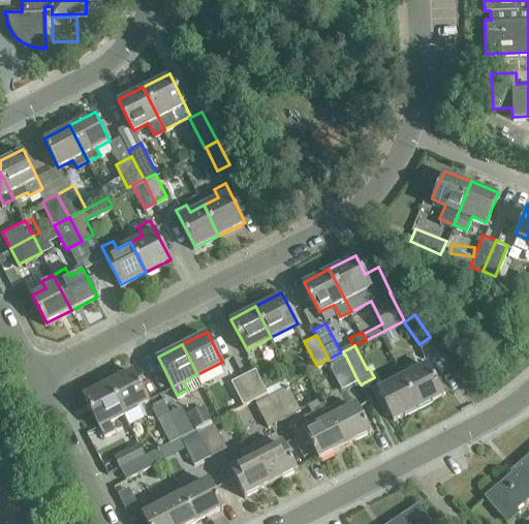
[(341,387),(356,378),(345,355),(344,355),(329,363),(341,387)]
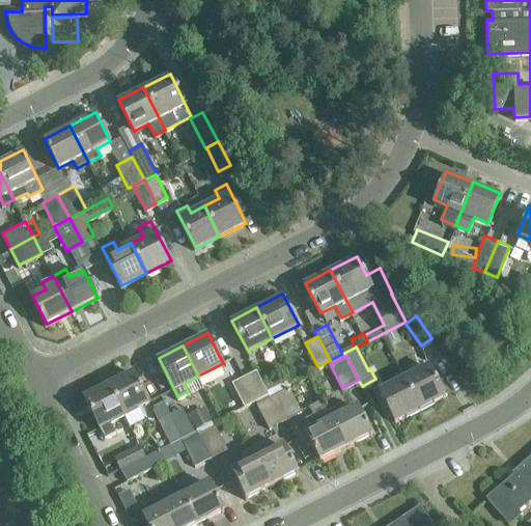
[(430,364),(404,378),(420,408),(445,394),(430,364)]
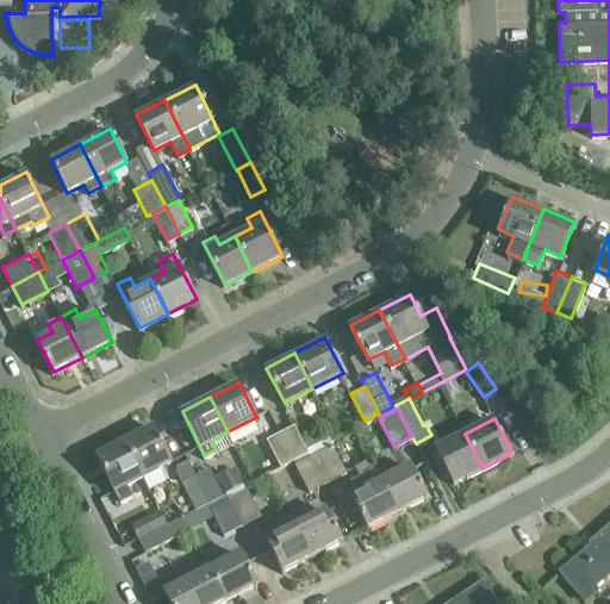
[(293,423),(281,429),(296,456),(307,450),(293,423)]
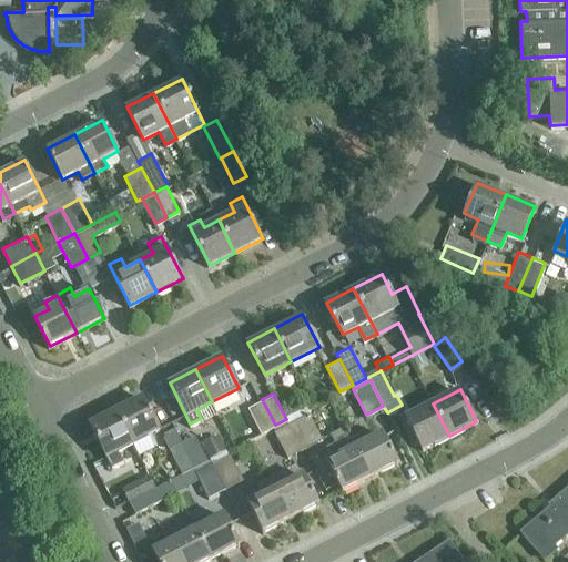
[(143,396),(115,410),(132,443),(161,429),(143,396)]
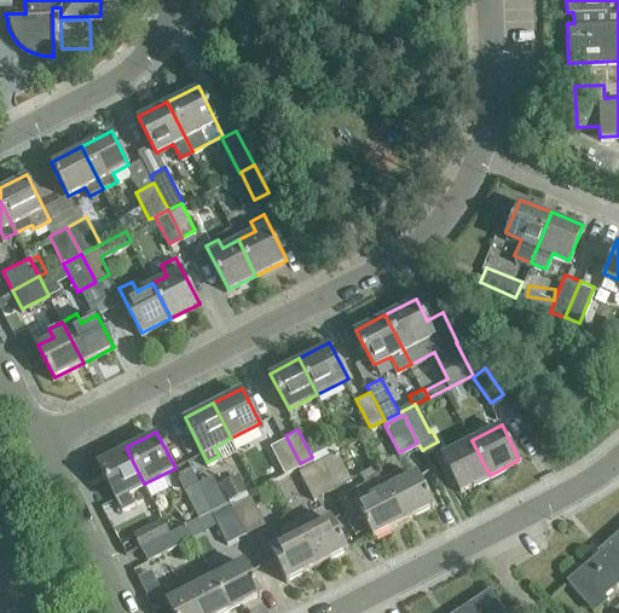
[(300,463),(285,435),(270,444),(284,472),(300,463)]
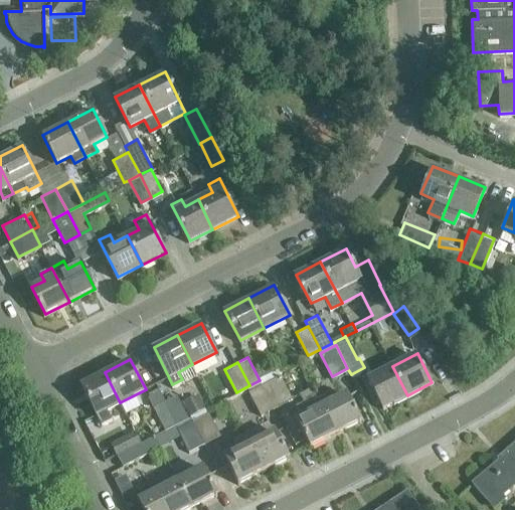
[(407,395),(392,366),(369,378),(384,407),(407,395)]
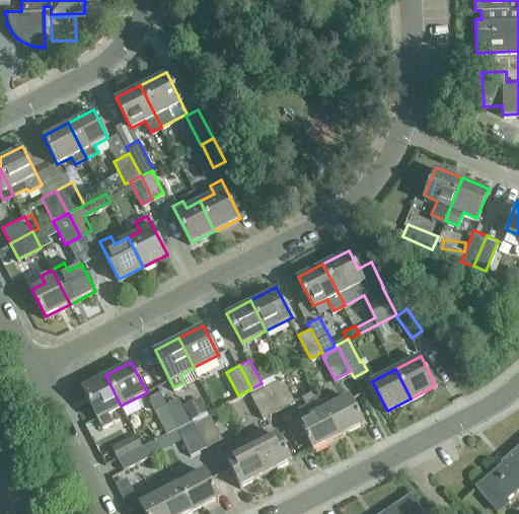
[(109,412),(121,406),(105,375),(83,386),(104,429),(116,423),(109,412)]
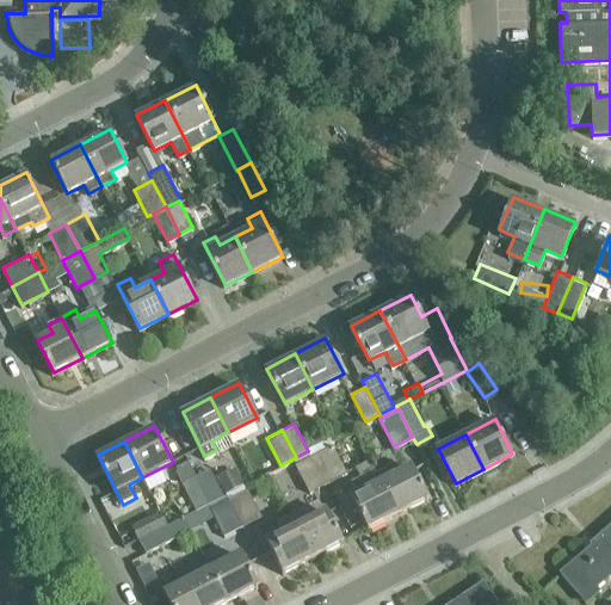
[(332,444),(314,454),(328,480),(346,471),(332,444)]
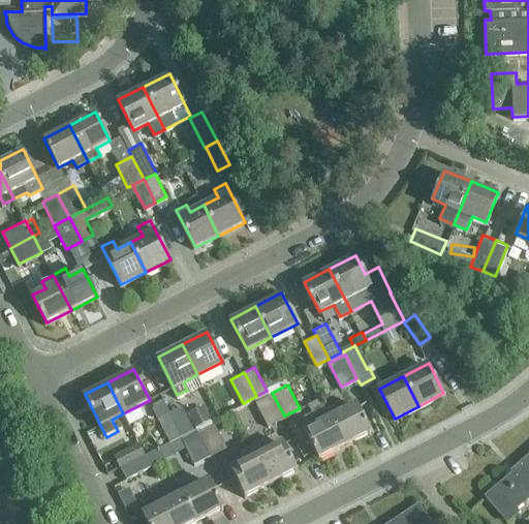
[(284,415),(272,393),(255,401),(268,425),(284,415)]
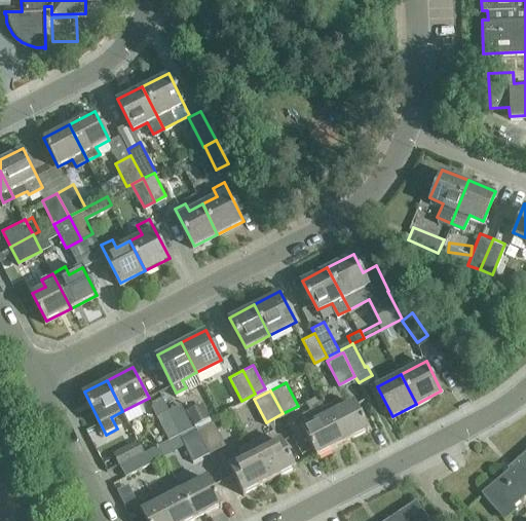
[(325,407),(325,406),(320,395),(306,401),(310,409),(303,413),(300,421),(317,454),(342,442),(325,407)]
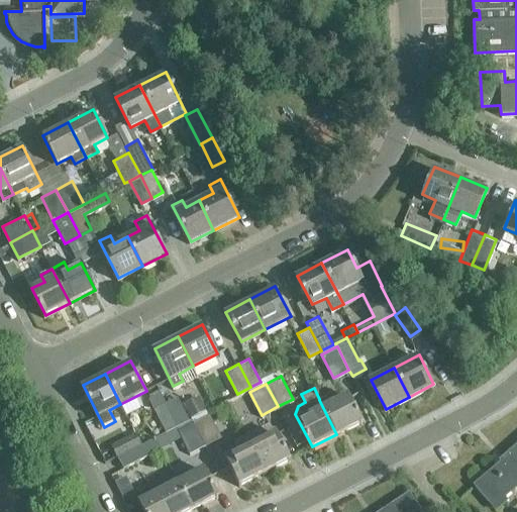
[(331,394),(319,399),(319,400),(336,434),(363,421),(348,394),(335,401),(331,394)]
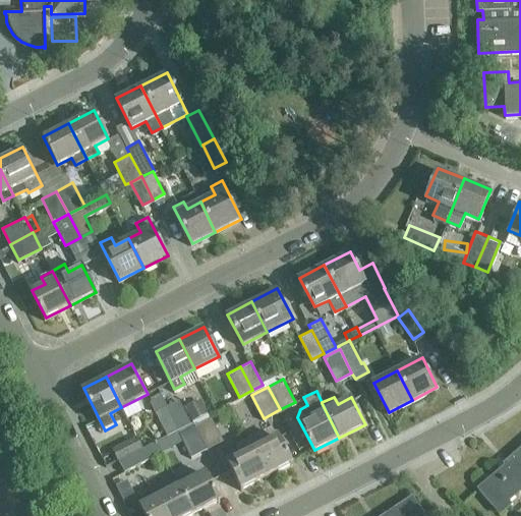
[(178,398),(166,404),(178,428),(190,422),(178,398)]
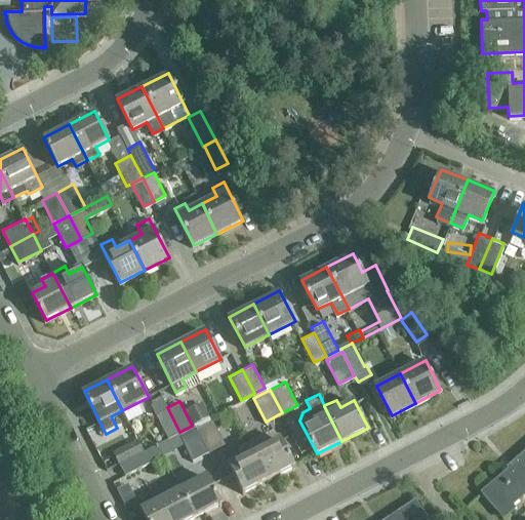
[(179,432),(167,407),(156,413),(168,437),(179,432)]
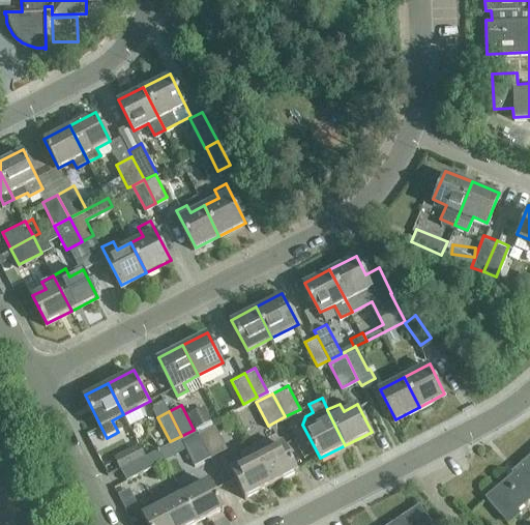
[(214,424),(199,432),(210,455),(226,447),(214,424)]
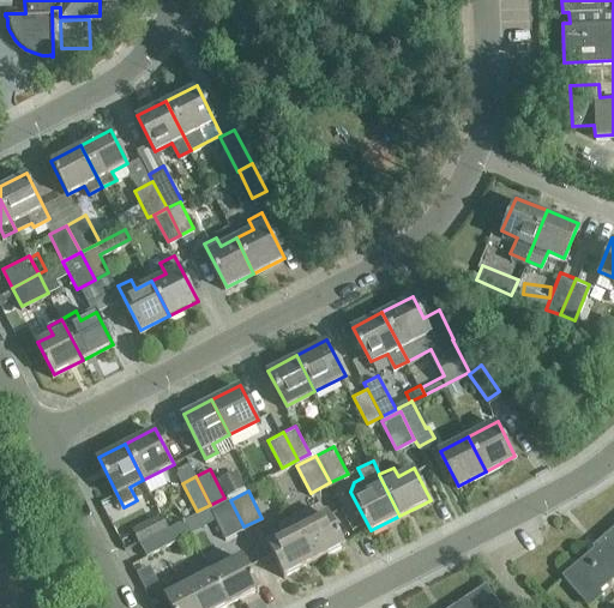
[(244,527),(230,500),(211,510),(224,537),(244,527)]
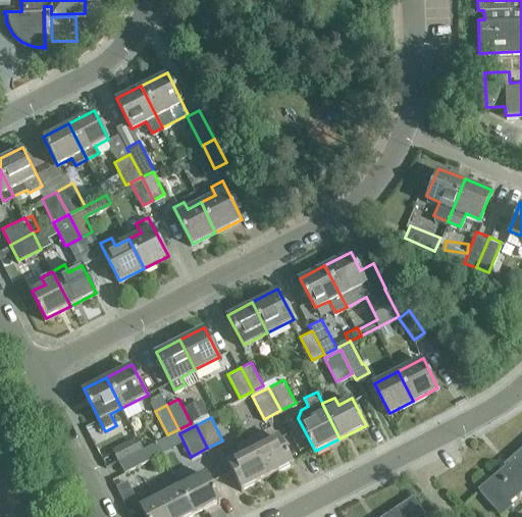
[(261,433),(249,441),(267,476),(294,462),(279,434),(266,442),(261,433)]
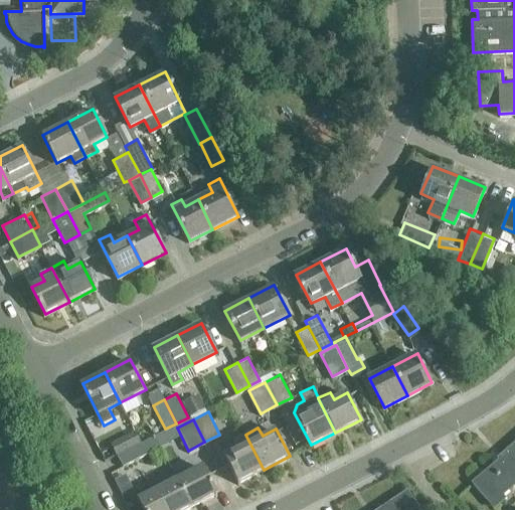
[(111,442),(117,454),(141,442),(135,430),(111,442)]
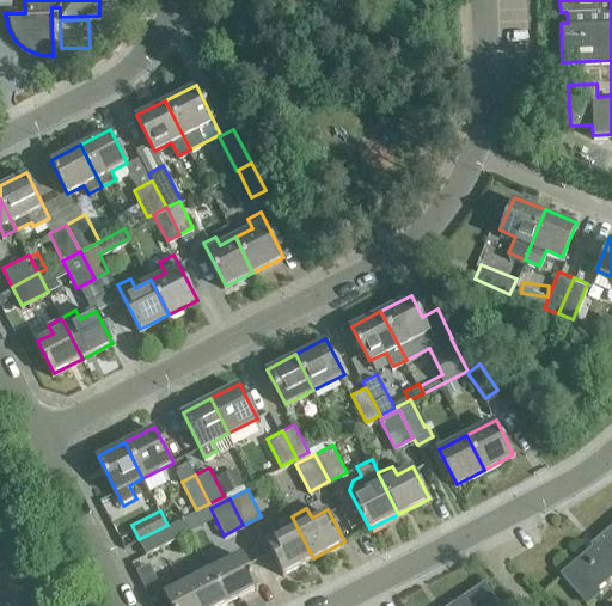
[(167,525),(139,539),(146,551),(189,530),(183,516),(167,525)]
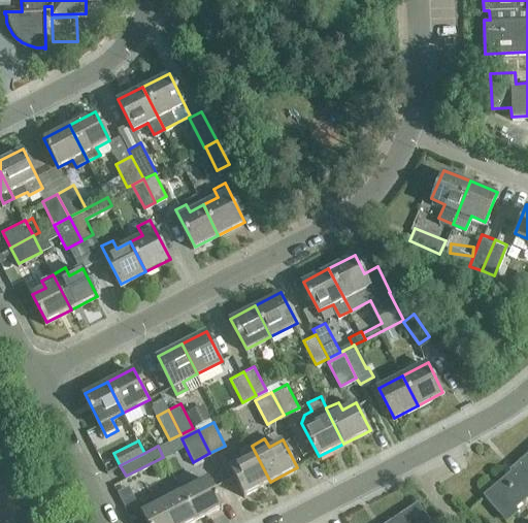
[(270,482),(252,446),(240,451),(244,459),(231,466),(246,494),(270,482)]
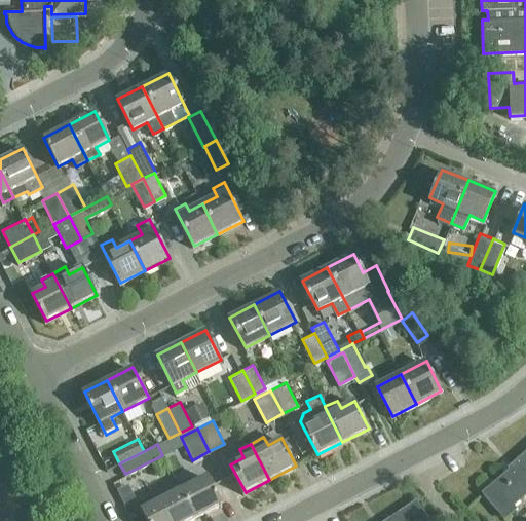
[(525,447),(514,459),(515,460),(481,490),(502,514),(512,506),(509,504),(525,488),(525,447)]
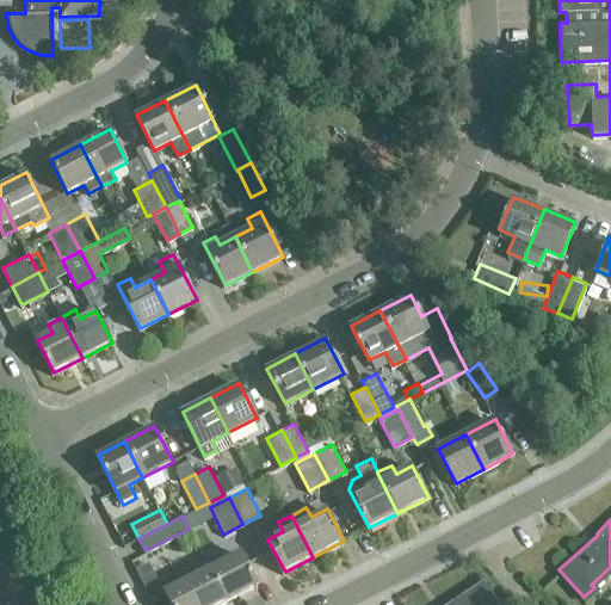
[(222,553),(207,561),(227,602),(259,585),(242,553),(241,554),(227,561),(222,553)]
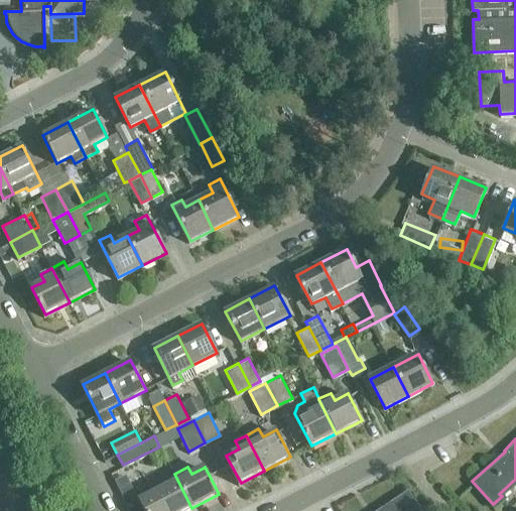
[(174,474),(137,493),(146,510),(185,510),(191,508),(174,474)]
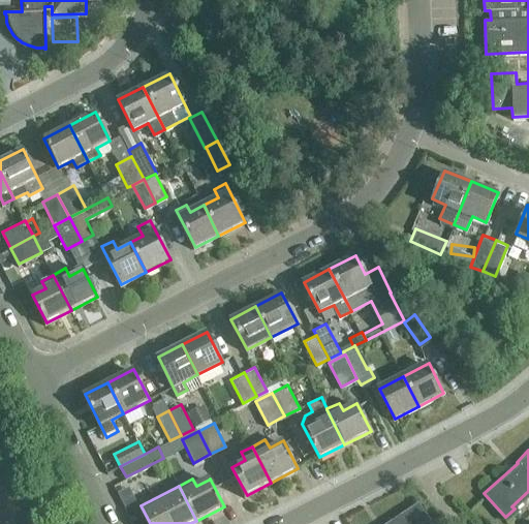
[(432,523),(417,502),(386,523),(432,523)]
